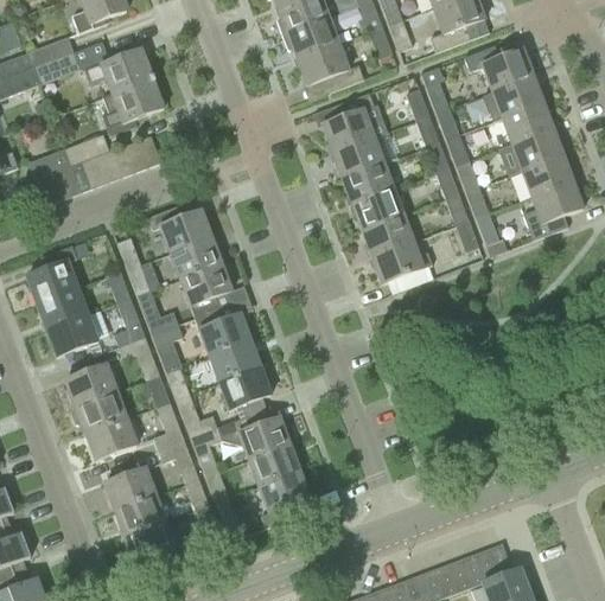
[(101,20),(127,10),(123,0),(80,0),(84,11),(71,17),(78,33),(102,25),(101,20)]
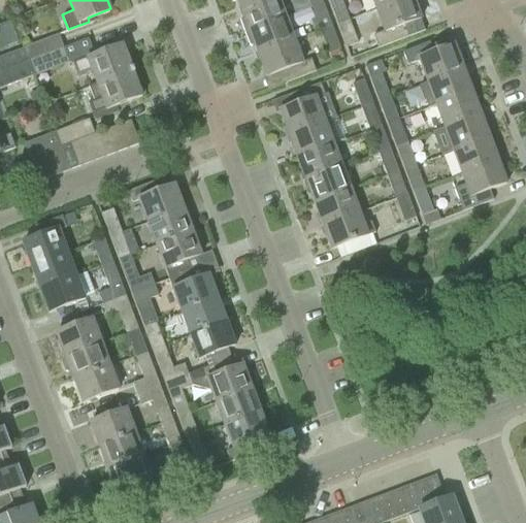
[(244,31),(287,14),(281,0),(256,0),(241,5),(244,13),(241,14),(239,18),(244,31)]
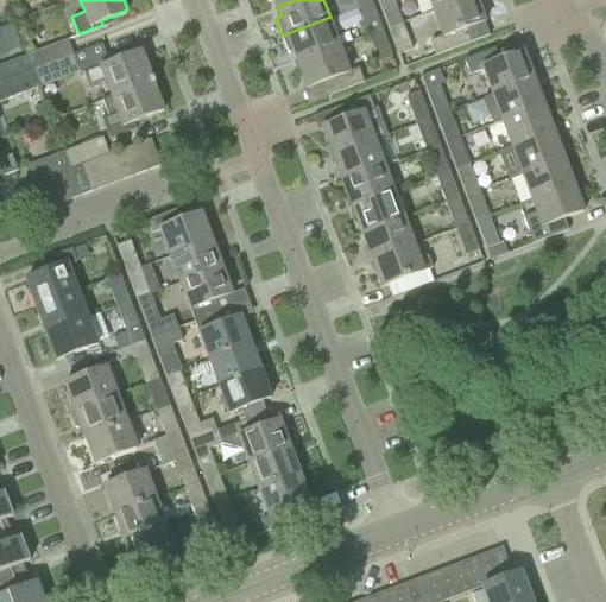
[(390,25),(403,20),(396,0),(379,0),(390,25)]
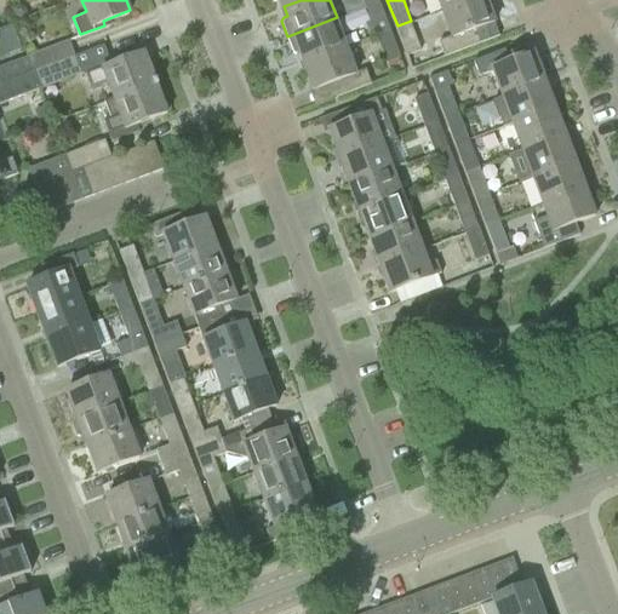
[(438,0),(441,10),(465,0),(438,0)]
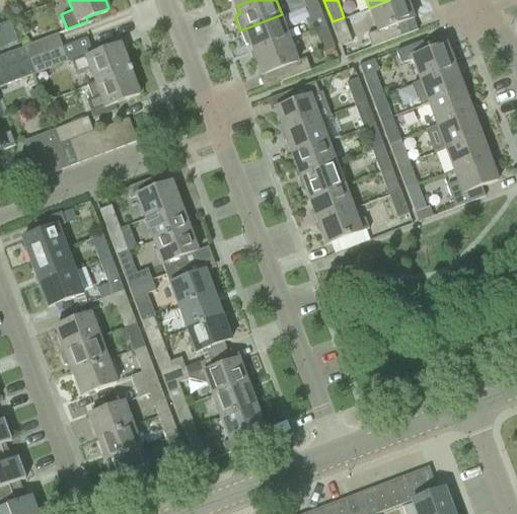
[(377,28),(369,31),(373,45),(412,29),(407,17),(415,14),(409,0),(389,0),(369,8),(377,28)]
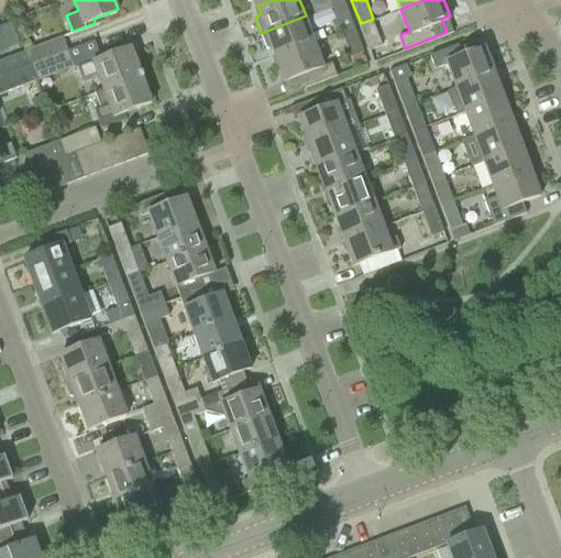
[(342,31),(354,25),(345,1),(332,6),(342,31)]
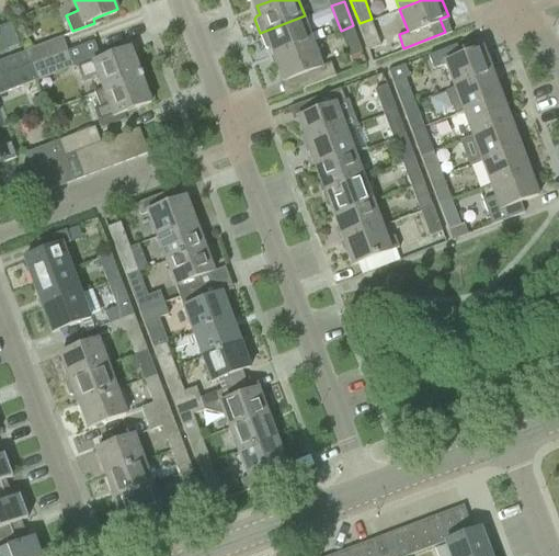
[(275,55),(315,41),(305,15),(260,33),(265,46),(269,47),(272,46),(275,55)]
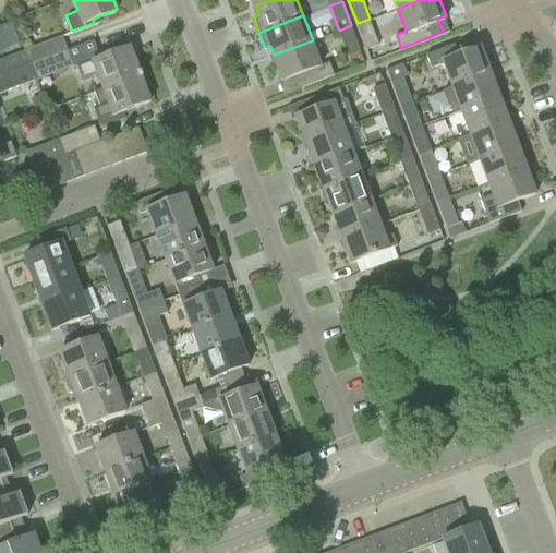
[(366,47),(379,43),(370,19),(358,23),(366,47)]
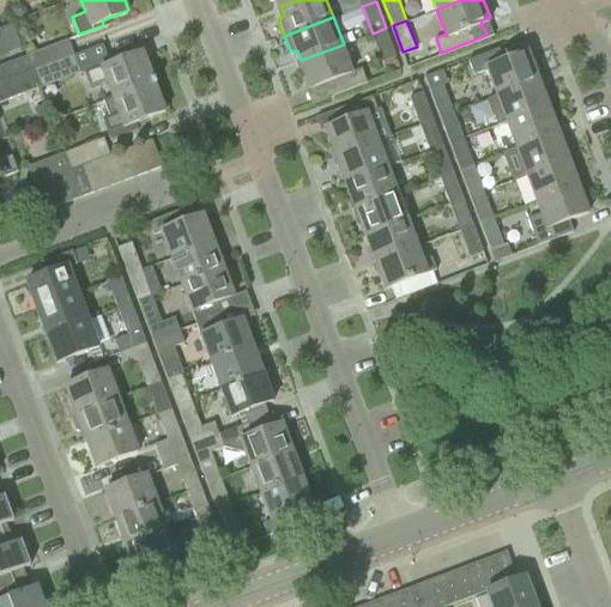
[(382,60),(395,54),(386,28),(373,34),(382,60)]
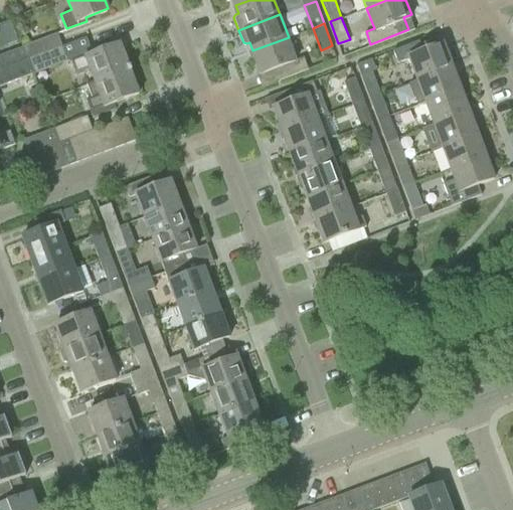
[(29,57),(63,44),(57,30),(24,43),(29,57)]
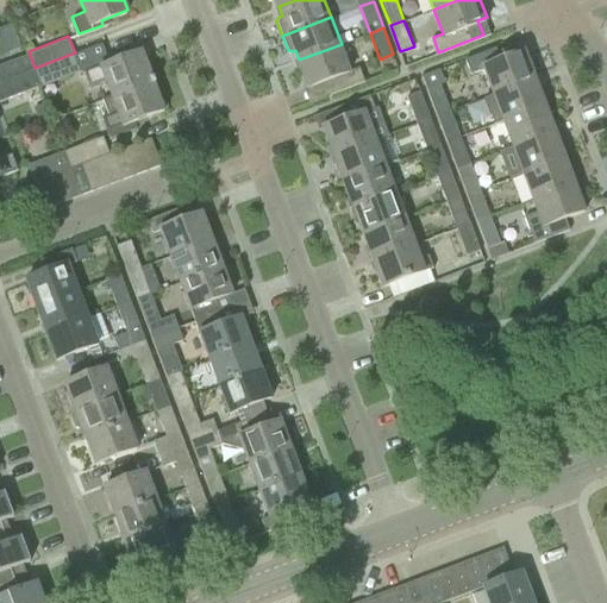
[(361,66),(351,69),(342,44),(299,60),(310,86),(327,79),(332,92),(367,79),(361,66)]
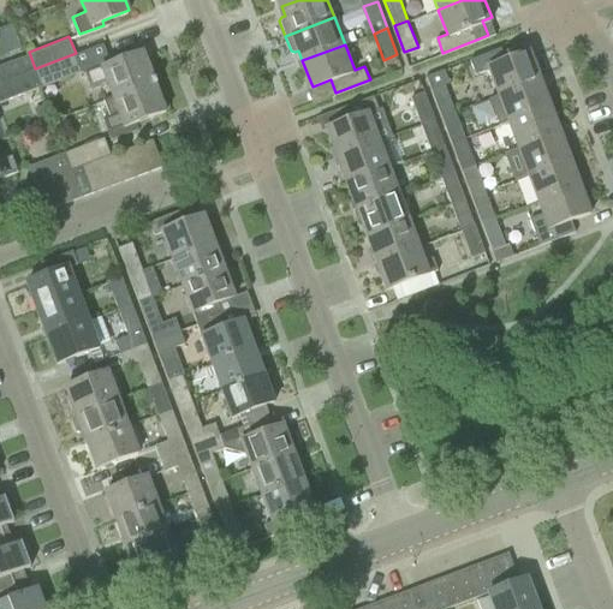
[(531,49),(507,59),(503,46),(471,58),(476,71),(489,66),(498,88),(499,94),(542,77),(531,49)]
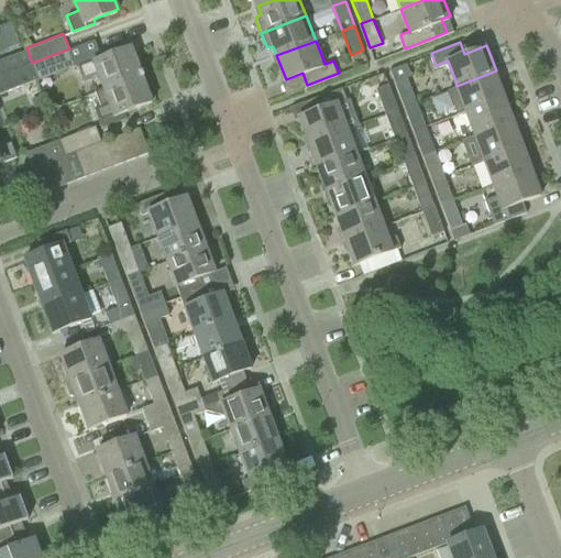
[(102,88),(143,73),(132,45),(78,65),(84,79),(98,74),(102,88)]
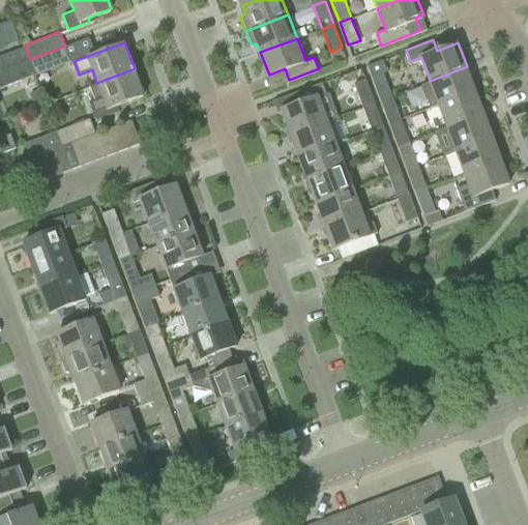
[(25,45),(0,54),(0,67),(0,69),(30,59),(25,45)]
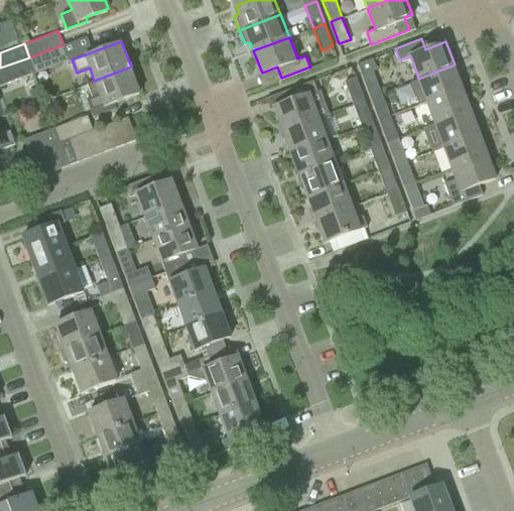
[(34,71),(69,57),(63,44),(29,57),(34,71)]
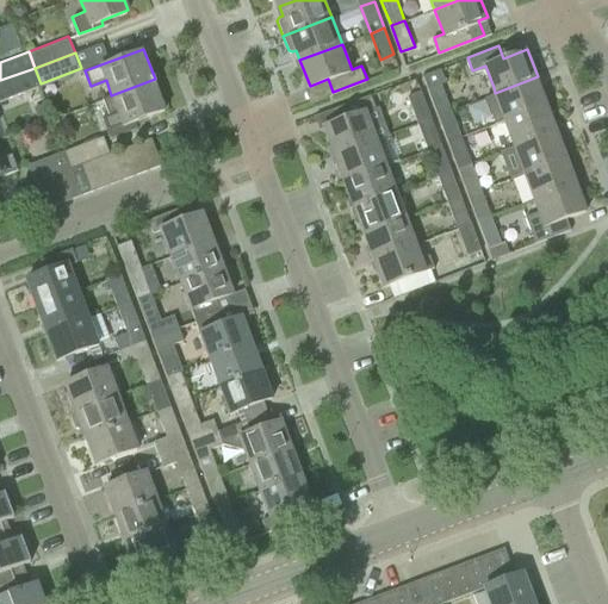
[(35,68),(0,80),(6,97),(41,83),(35,68)]
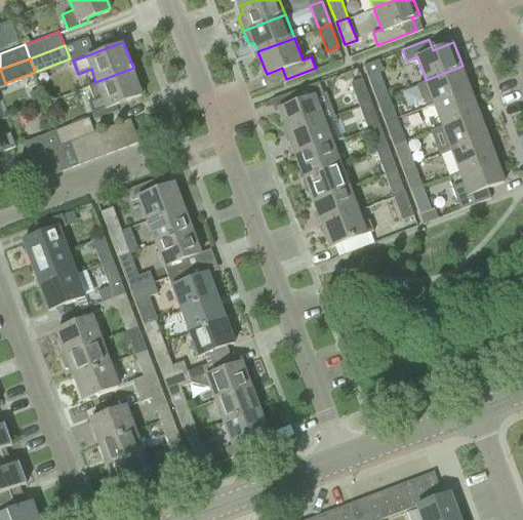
[(434,103),(471,89),(463,66),(426,80),(434,103)]
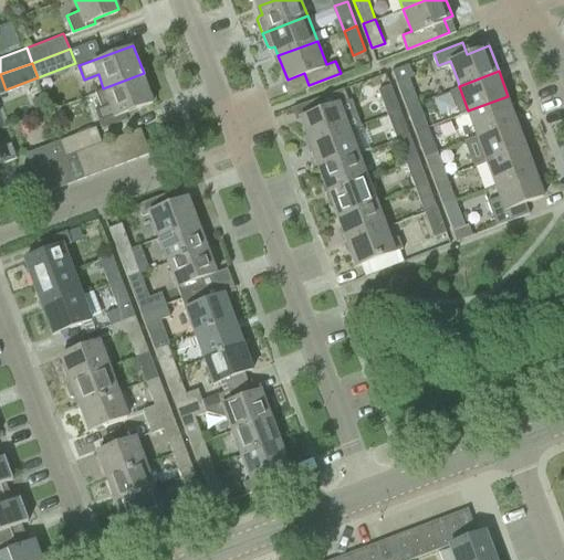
[(101,105),(94,107),(102,127),(127,117),(125,112),(133,108),(154,101),(144,73),(103,88),(95,92),(101,105)]
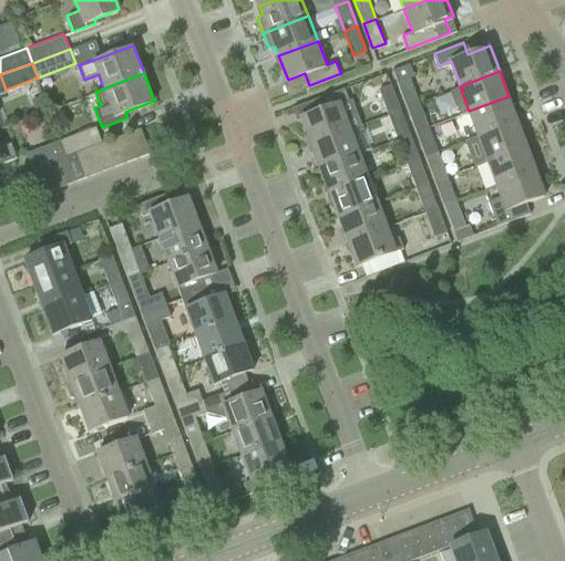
[(408,105),(420,101),(411,76),(398,81),(408,105)]
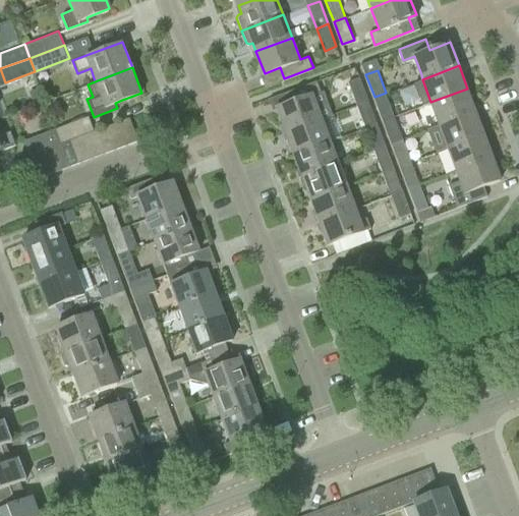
[(357,104),(368,100),(359,76),(348,80),(357,104)]
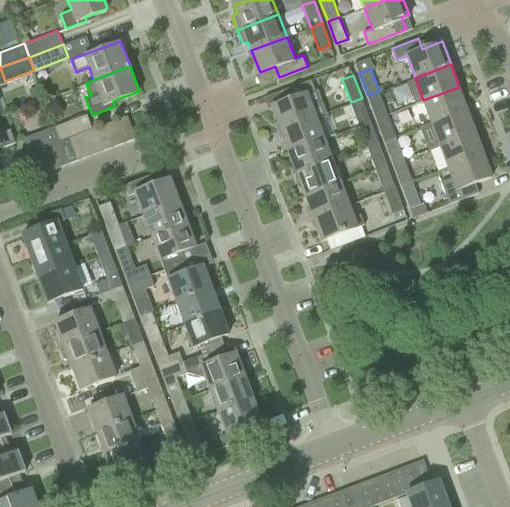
[(308,93),(316,89),(312,78),(283,89),(287,100),(272,105),(281,128),(316,115),(308,93)]
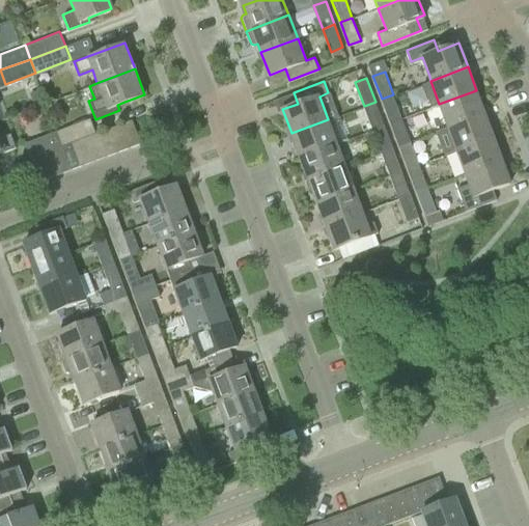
[(447,127),(484,112),(476,90),(439,104),(447,127)]
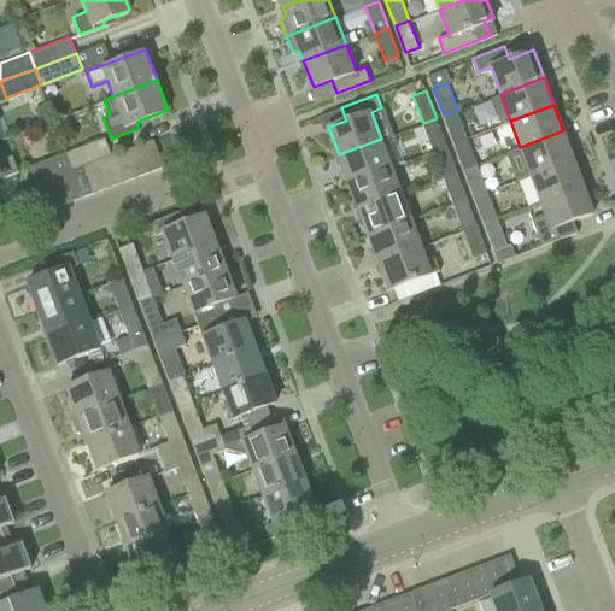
[(454,142),(468,136),(457,110),(444,115),(454,142)]
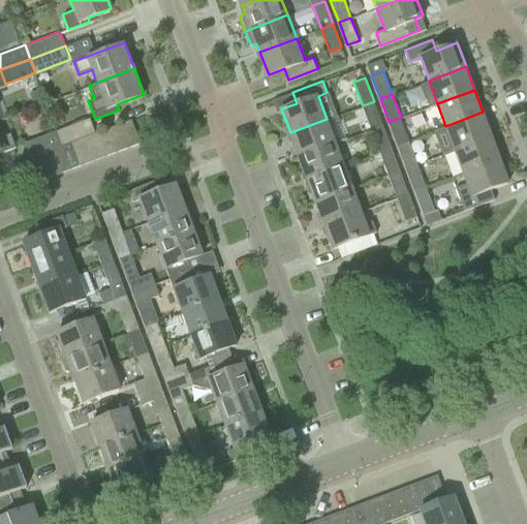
[(371,128),(382,124),(374,101),(363,105),(371,128)]
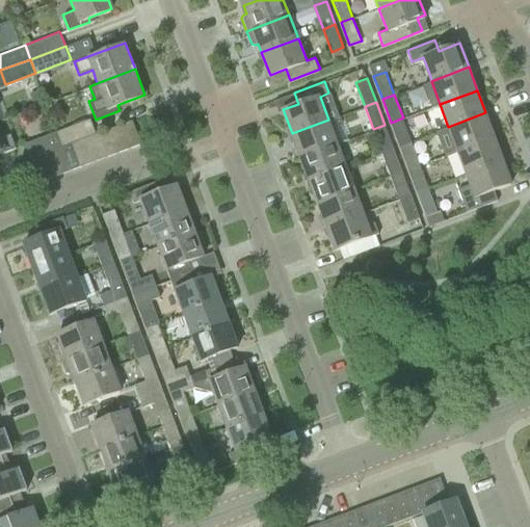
[(448,127),(438,131),(447,154),(456,150),(499,134),(495,122),(492,120),(488,121),(485,112),(448,127)]
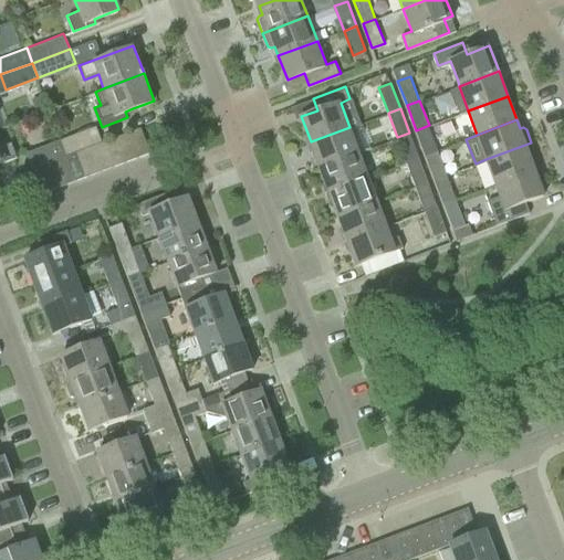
[(66,155),(80,149),(92,145),(103,140),(97,124),(60,138),(66,155)]
